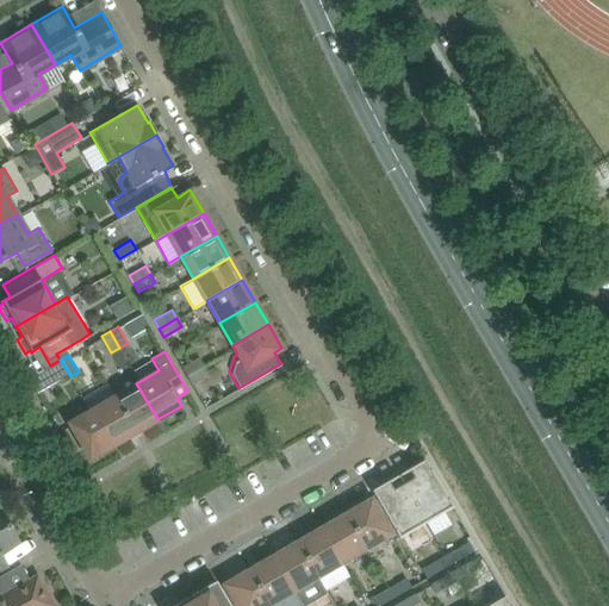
[(181,367),(186,375),(204,366),(199,356),(181,367)]
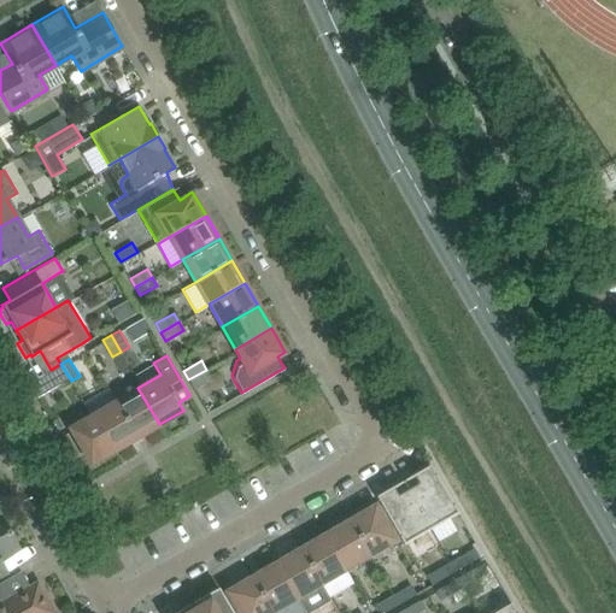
[(51,370),(28,383),(36,396),(60,382),(63,387),(71,381),(60,364),(51,370)]
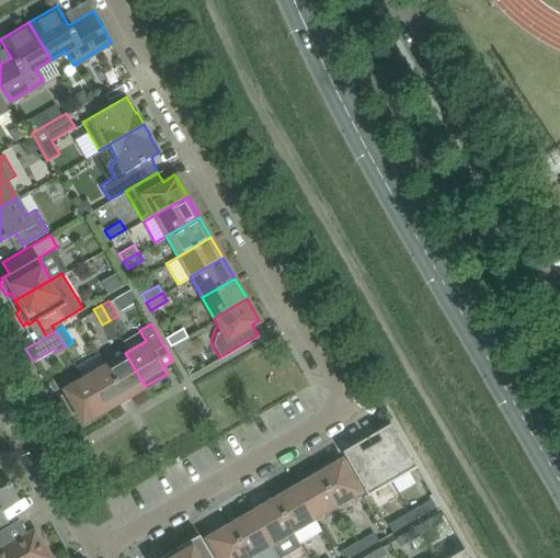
[(192,344),(187,337),(171,345),(175,353),(192,344)]
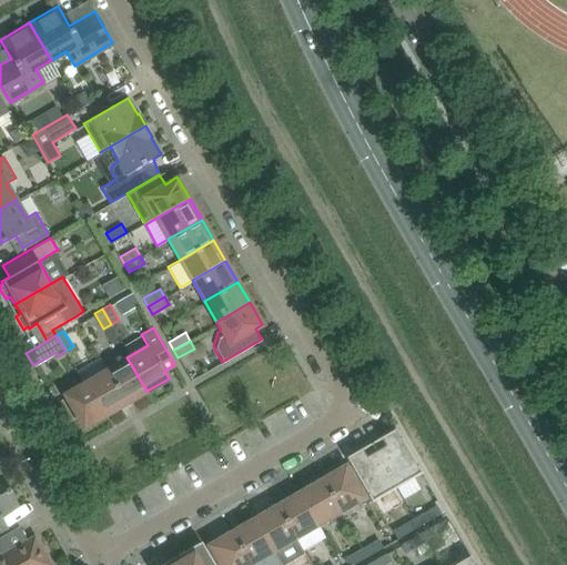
[(127,357),(107,370),(125,403),(147,391),(127,357)]
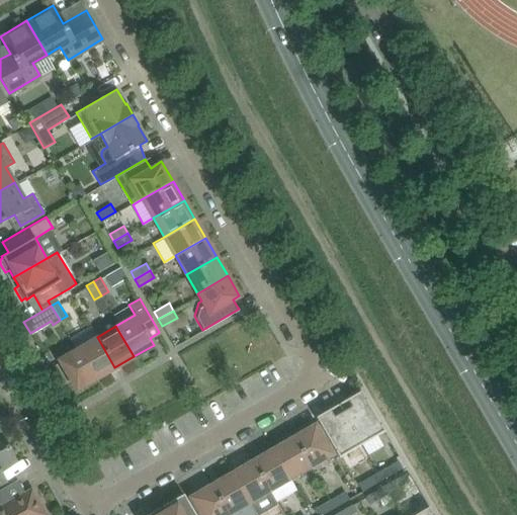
[(114,367),(97,337),(78,348),(96,378),(114,367)]
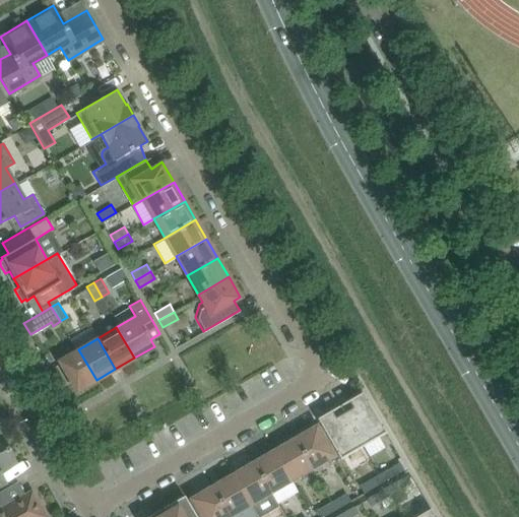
[(76,391),(96,380),(78,349),(58,361),(76,391)]
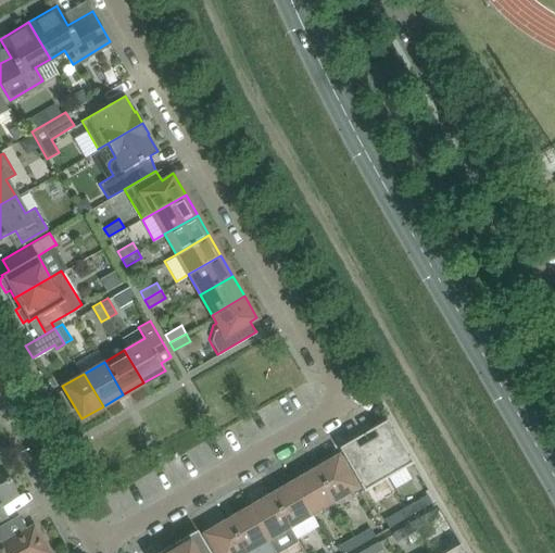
[(387,418),(362,434),(387,476),(412,462),(398,437),(387,418)]
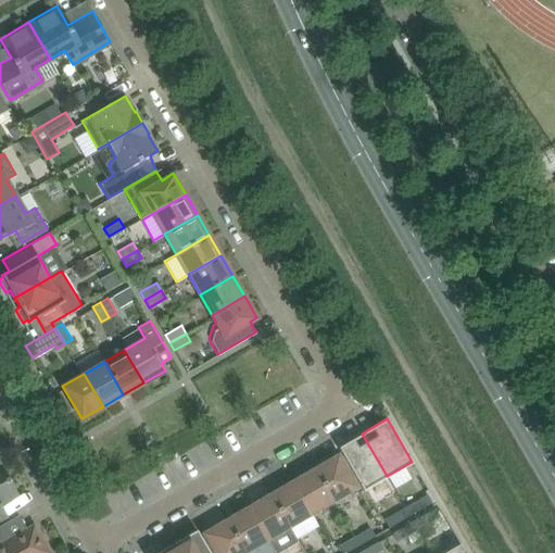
[(342,453),(338,455),(355,485),(358,482),(363,490),(387,476),(362,434),(338,448),(342,453)]
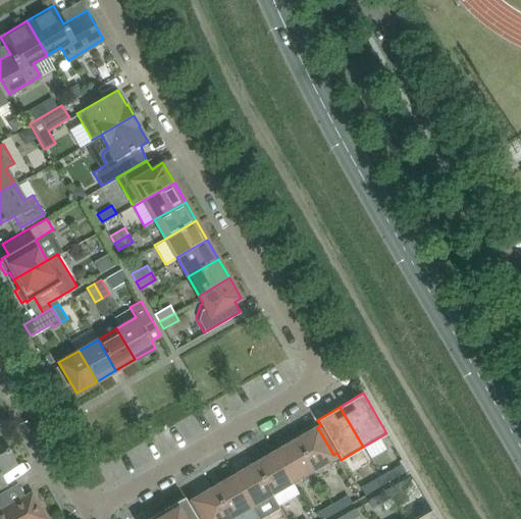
[(317,426),(296,438),(313,468),(334,456),(333,455),(317,427),(317,426)]
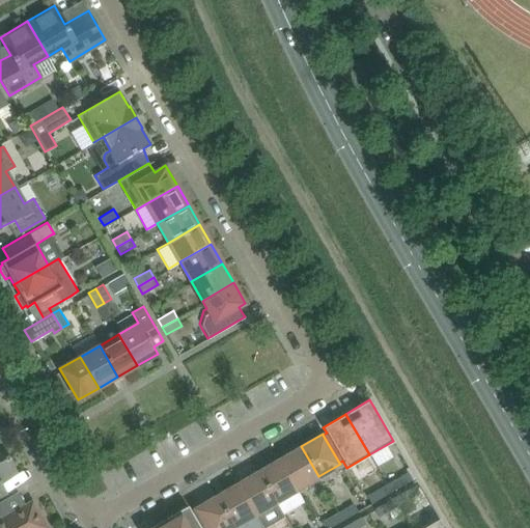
[(0,495),(5,493),(0,482),(0,479),(16,472),(0,444),(0,495)]
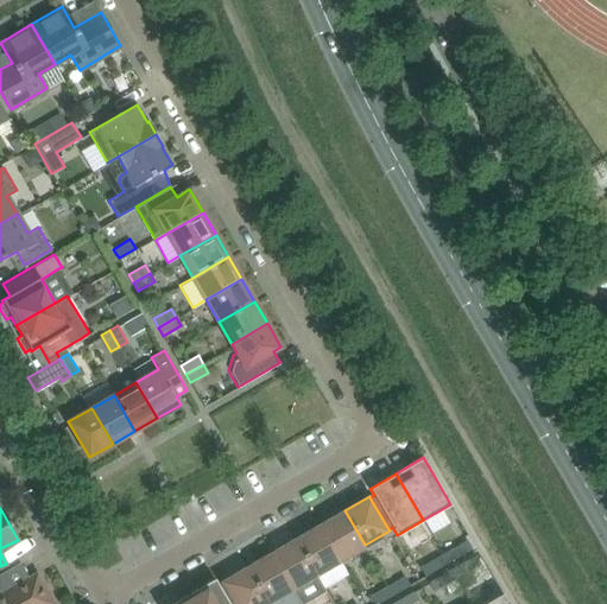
[(340,560),(365,545),(345,510),(321,525),(340,560)]
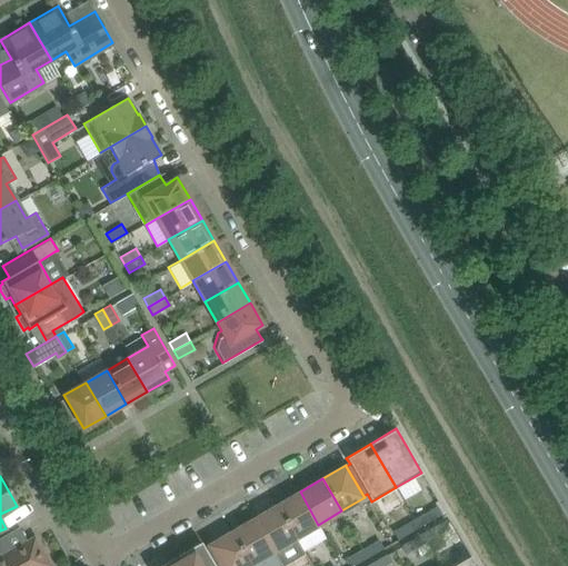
[(296,538),(318,525),(300,492),(277,506),(296,538)]
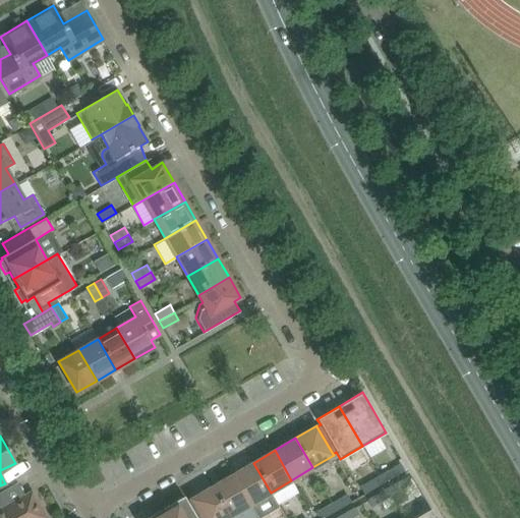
[(400,462),(380,474),(384,481),(404,469),(400,462)]
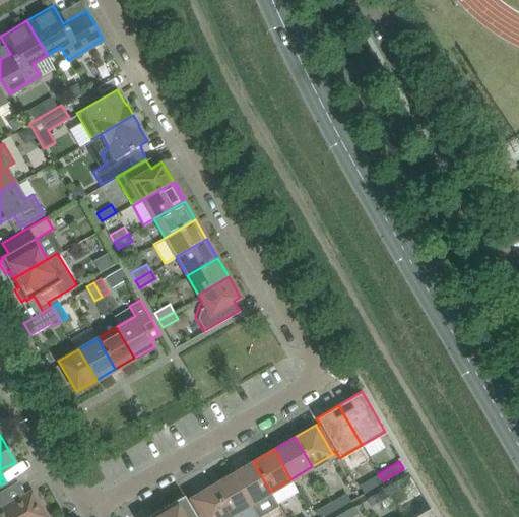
[(253,462),(232,474),(249,504),(257,516),(277,505),(270,492),(253,462)]
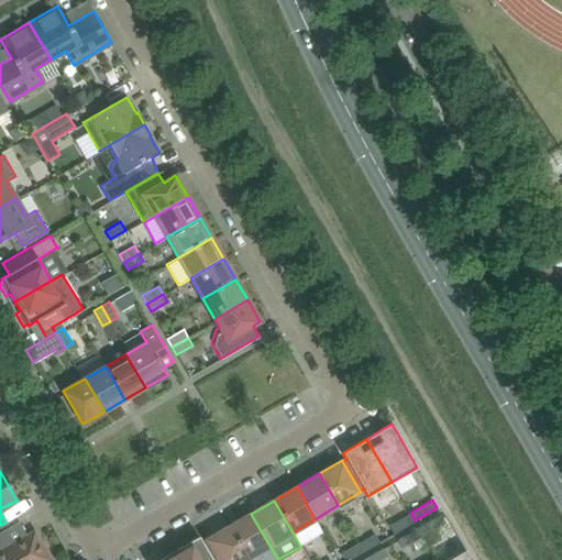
[(393,533),(415,520),(410,513),(388,525),(393,533)]
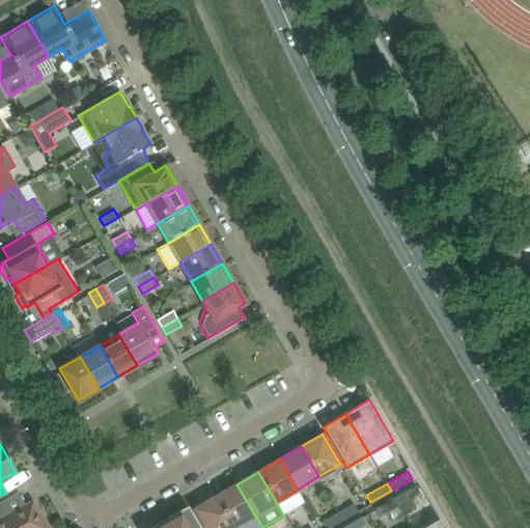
[(415,483),(395,496),(399,503),(419,492),(415,483)]
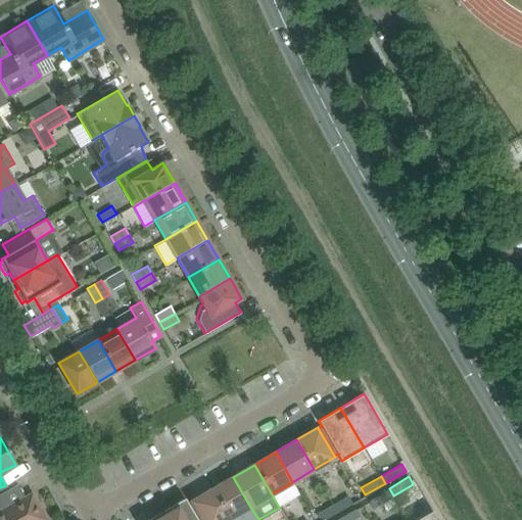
[(250,507),(233,477),(212,489),(230,519),(250,507)]
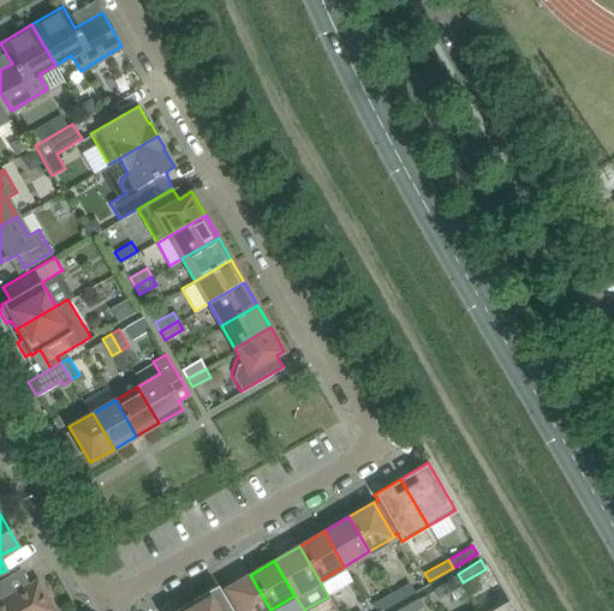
[(21,568),(0,579),(0,610),(55,610),(37,579),(29,583),(13,593),(5,579),(21,569),(21,568)]
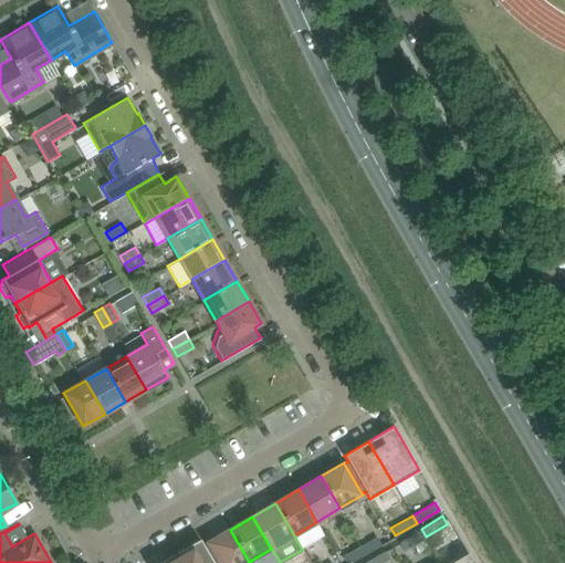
[(404,550),(426,537),(421,529),(398,541),(404,550)]
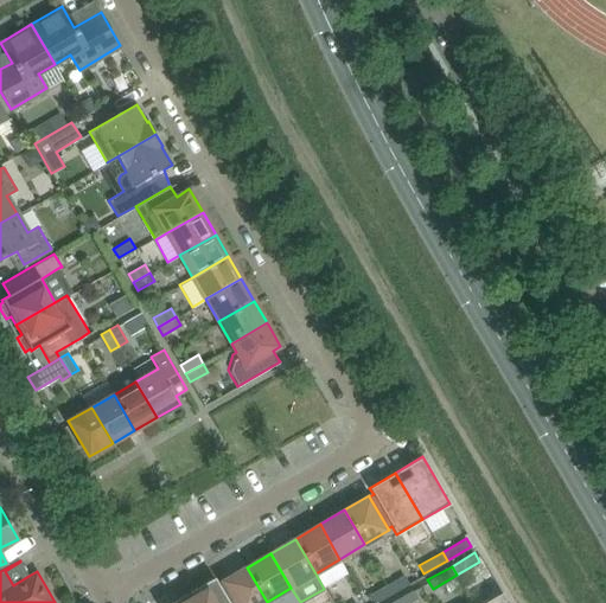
[(222,582),(223,583),(234,602),(263,602),(267,602),(247,568),(222,582)]
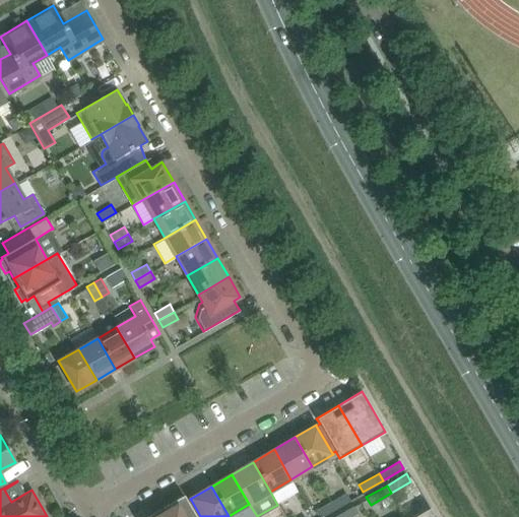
[(345,492),(331,501),(335,508),(349,500),(345,492)]
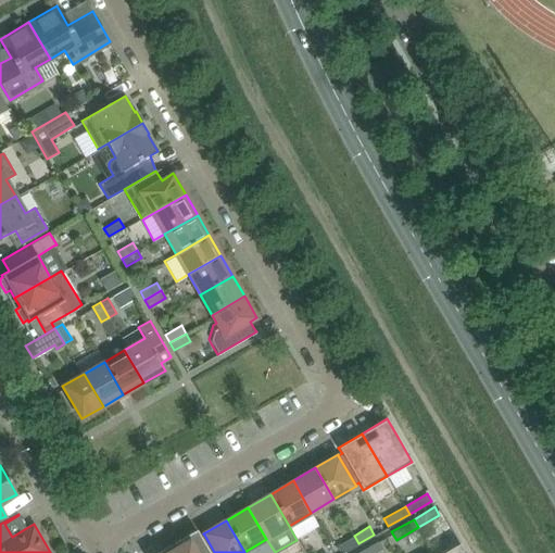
[(177,552),(214,552),(204,535),(200,537),(197,529),(172,544),(177,552)]
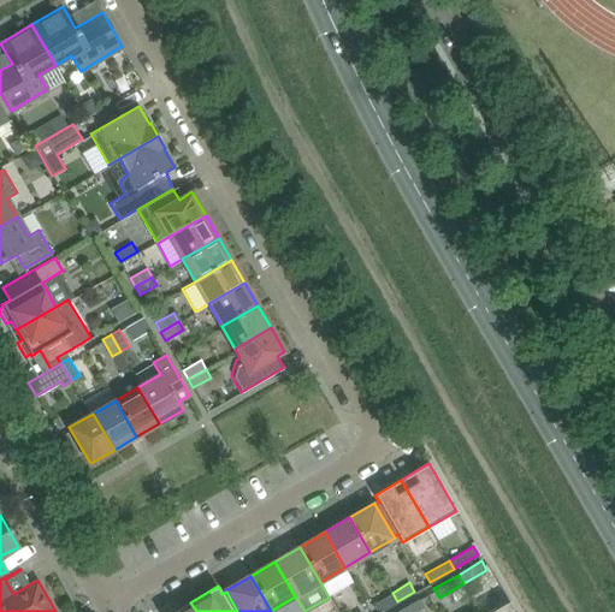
[(374,602),(379,611),(397,601),(392,593),(374,602)]
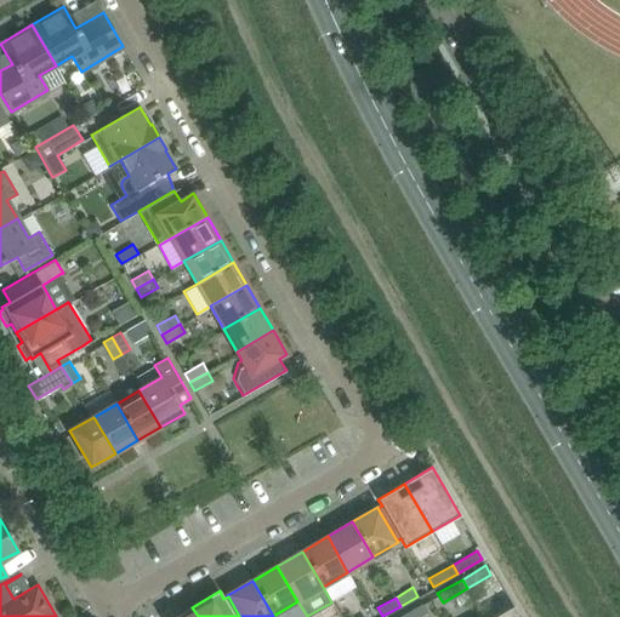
[(422,603),(405,612),(408,616),(416,616),(427,611),(422,603)]
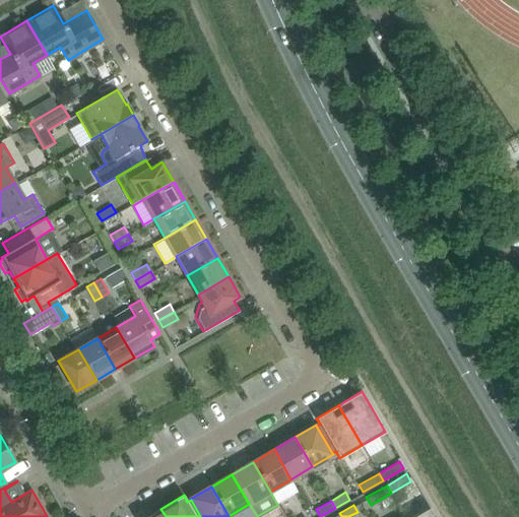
[(413,516),(435,516),(430,508),(413,516)]
